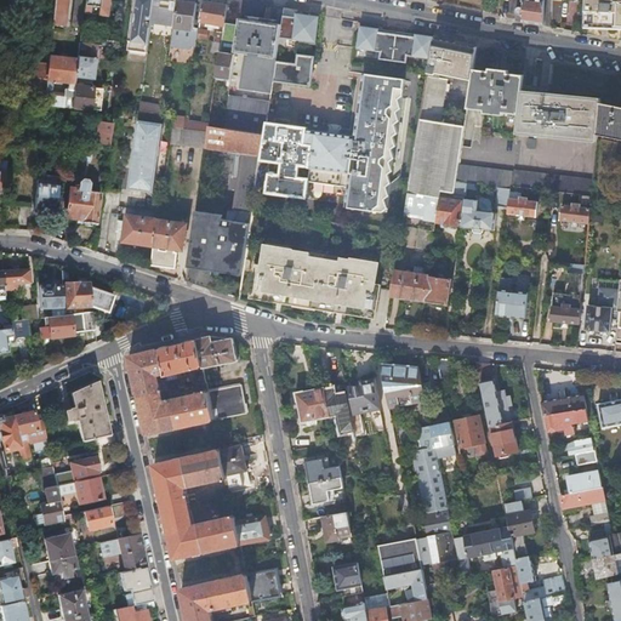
[(67,0),(53,0),(52,24),(64,26),(67,0)]
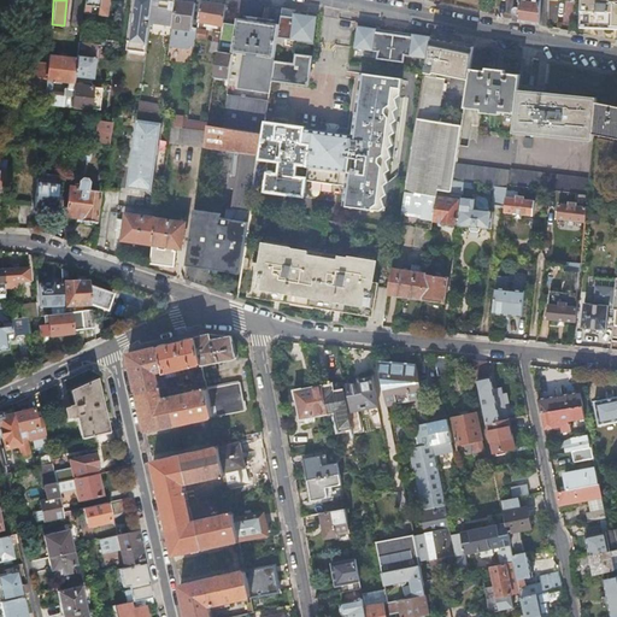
[(74,0),(71,27),(80,28),(82,11),(83,0),(74,0)]
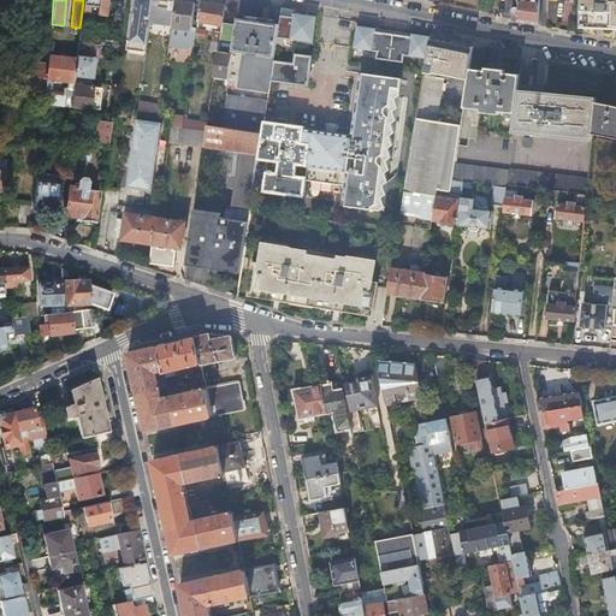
[(83,0),(82,11),(106,13),(106,0),(110,0),(122,1),(120,0),(83,0)]
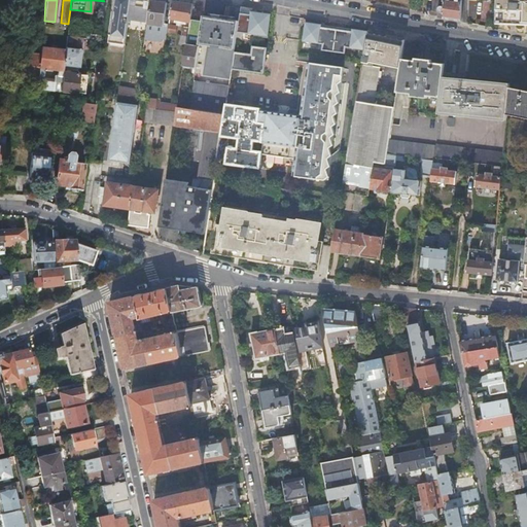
[(126,44),(131,0),(114,0),(109,41),(126,44)]
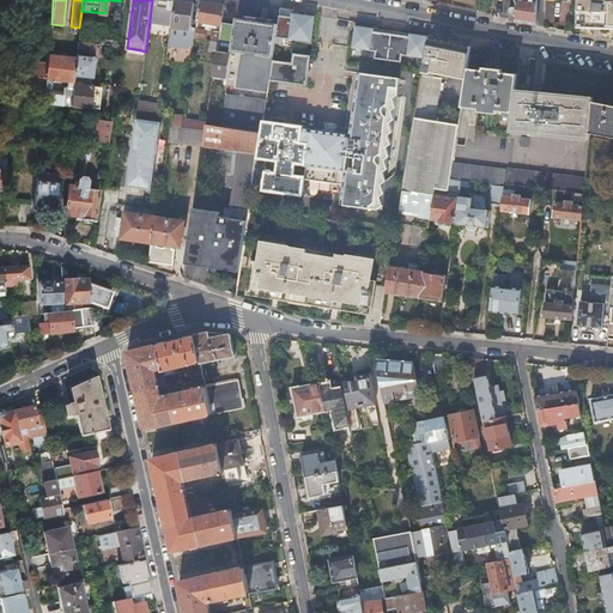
[(175,0),(175,8),(171,28),(180,29),(188,30),(192,30),(192,26),(195,4),(184,2),(183,0),(175,0)]
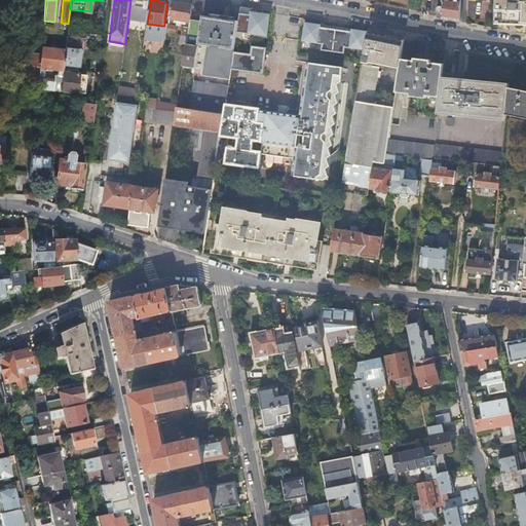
[(204,11),(205,0),(196,0),(195,9),(204,11)]
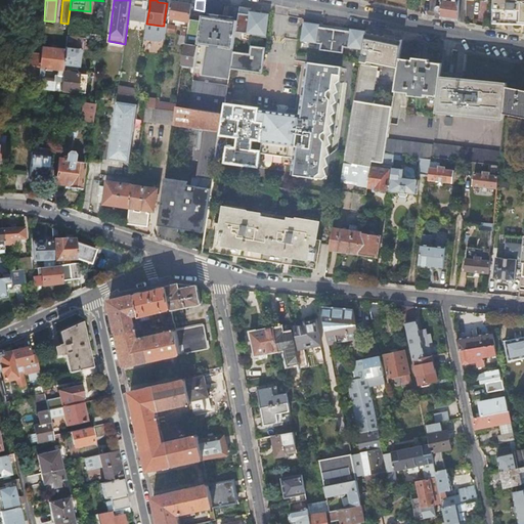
[(205,0),(204,11),(200,37),(200,42),(206,43),(202,74),(227,78),(229,67),(231,50),(234,30),(236,20),(222,17),(224,2),(211,0),(205,0)]
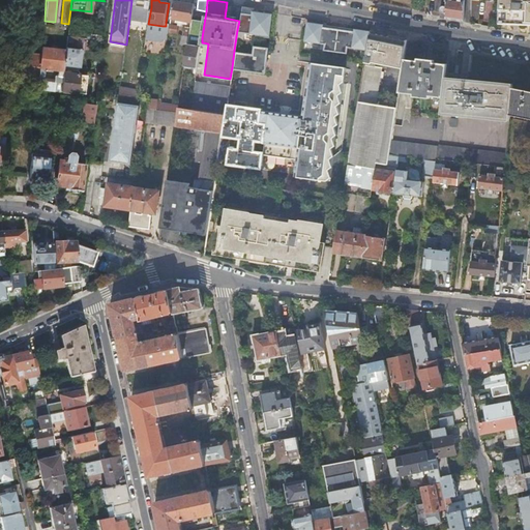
[(443,17),(464,21),(464,0),(445,0),(445,5),(444,5),(443,5),(442,5),(441,6),(440,7),(440,8),(440,9),(440,10),(441,11),(442,12),(443,12),(443,17)]
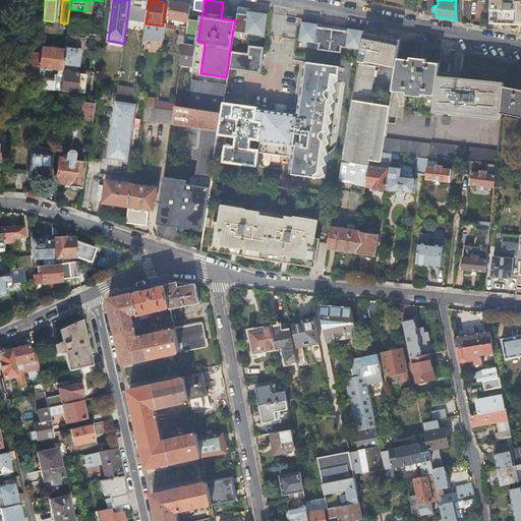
[(520,0),(491,0),(491,21),(520,22),(520,0)]
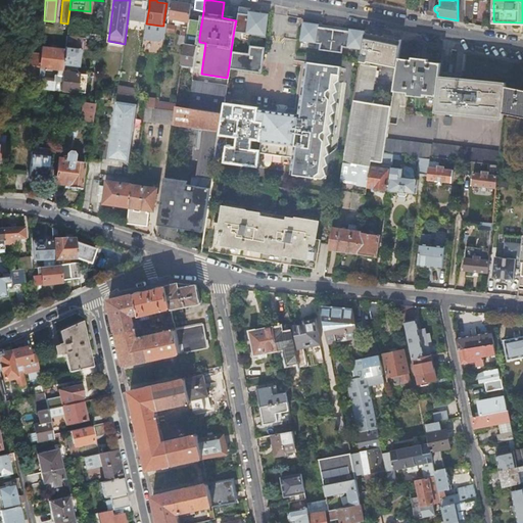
[(189,21),(191,4),(171,1),(168,18),(173,19),(185,20),(189,21)]
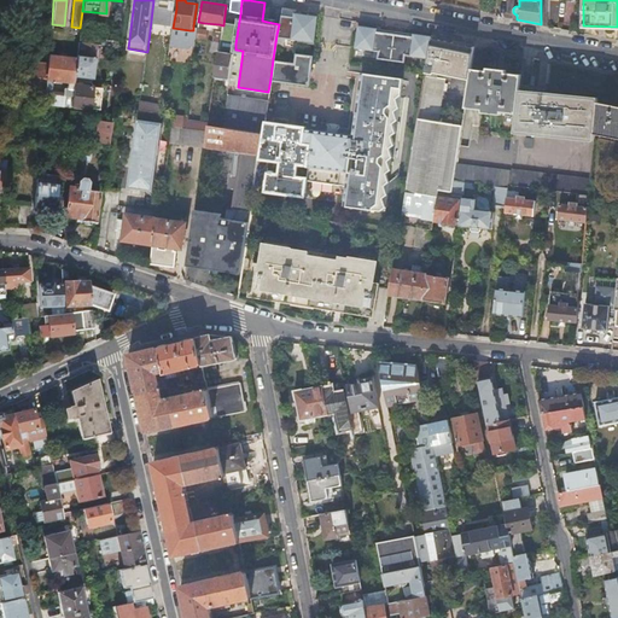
[(293,7),(281,5),(279,24),(277,35),(296,38),(296,40),(312,41),(315,13),(293,11),(293,7)]
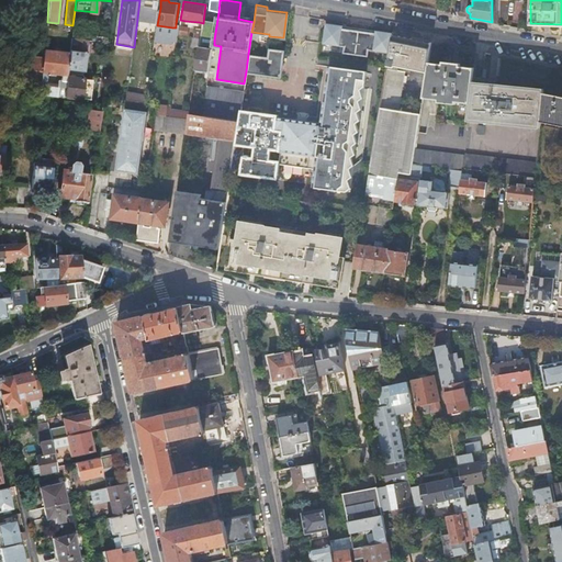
[(393,32),(393,30),(325,21),(323,41),(344,44),(343,51),(367,53),(368,46),(390,49),(393,32)]
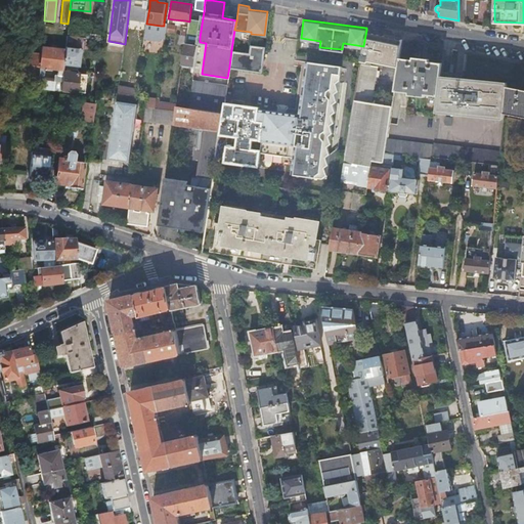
[(168,23),(164,23),(164,26),(161,26),(158,51),(164,52),(168,23)]
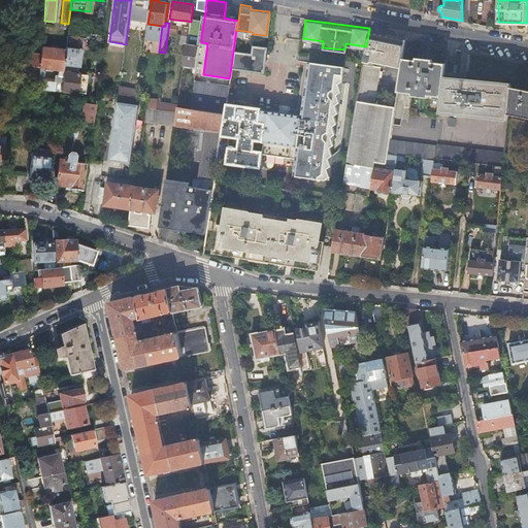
[(386,33),(369,30),(366,46),(364,62),(363,64),(381,67),(384,67),(385,63),(401,66),(403,57),(406,39),(386,35),(386,33)]
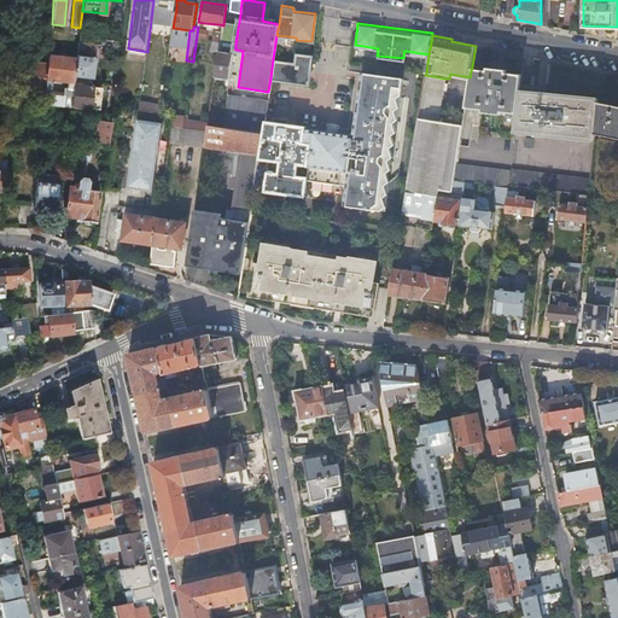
[(219,52),(215,75),(231,77),(235,50),(235,44),(223,42),(222,52),(219,52)]
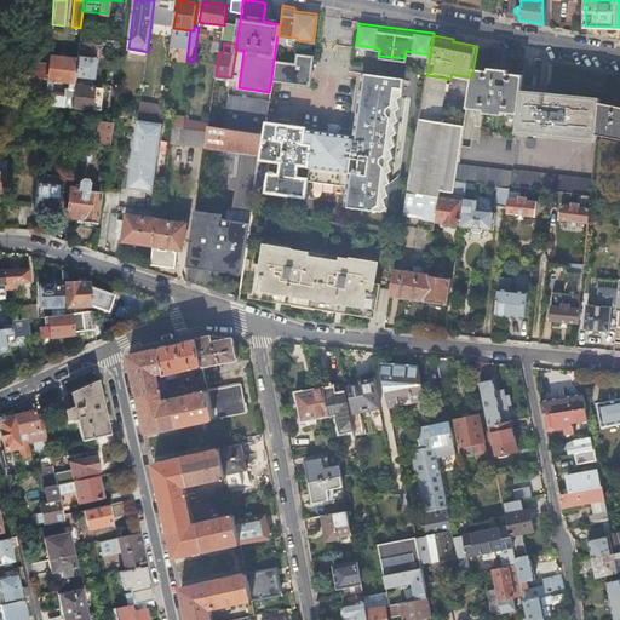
[(294,62),(274,59),(271,79),(309,84),(313,55),(296,52),(294,62)]
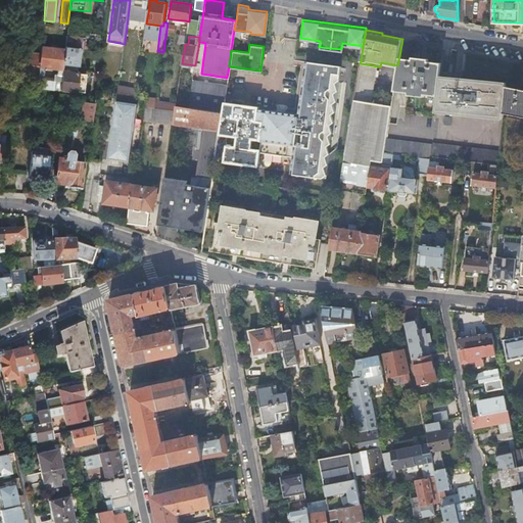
[(37,78),(37,79),(42,80),(43,73),(43,68),(57,70),(56,75),(55,75),(54,81),(61,82),(62,73),(62,68),(63,65),(64,50),(41,47),(40,54),(38,73),(37,78)]
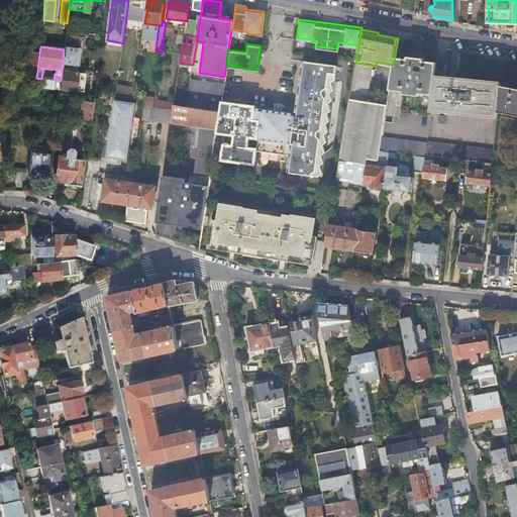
[(65,46),(64,49),(63,65),(78,67),(80,47),(65,46)]
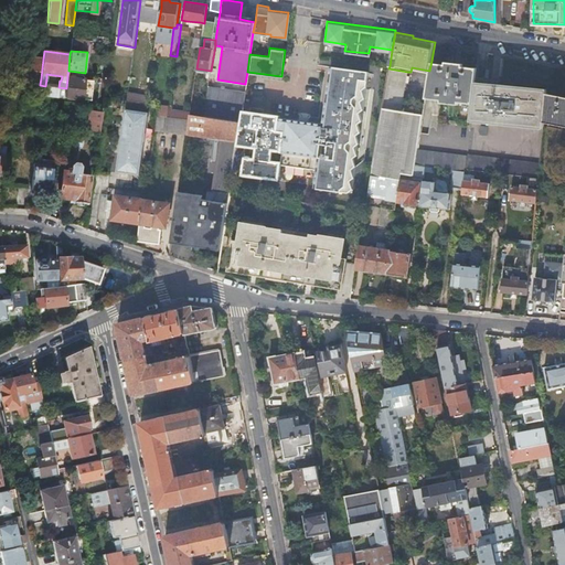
[(21,82),(40,84),(41,78),(43,59),(33,57),(33,56),(17,54),(14,73),(22,74),(21,82)]
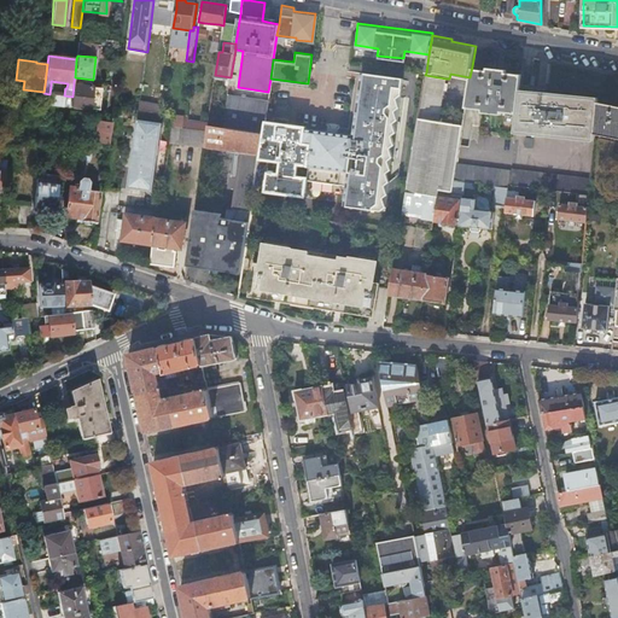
[(518,112),(520,88),(522,74),(507,71),(507,69),(488,65),(487,69),(472,66),(470,77),(466,106),(482,109),(481,111),(501,114),(501,111),(518,112)]
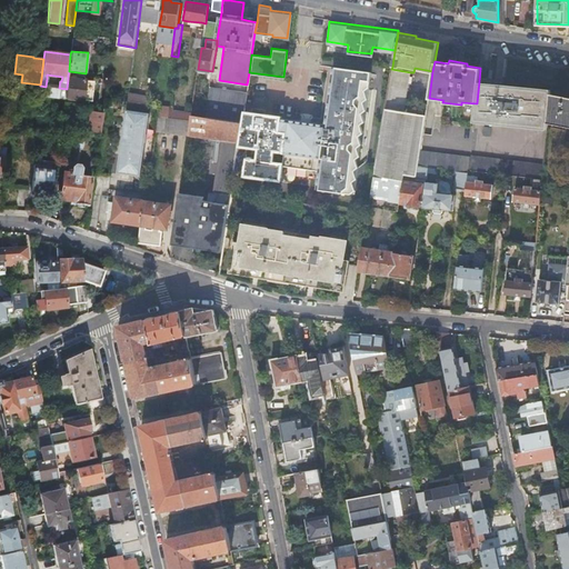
[(238,140),(238,146),(257,148),(256,158),(251,158),(251,157),(247,156),(247,157),(246,157),(243,176),(280,181),(282,165),(319,170),(317,186),(317,188),(351,192),(356,193),(356,189),(357,177),(359,166),(359,165),(358,169),(353,168),(355,157),(356,158),(359,156),(359,151),(360,143),(360,140),(359,135),(363,131),(360,122),(365,119),(362,111),(366,108),(367,97),(369,85),(370,69),(332,65),(325,122),(280,117),(280,115),(243,110),(241,121),(238,140)]
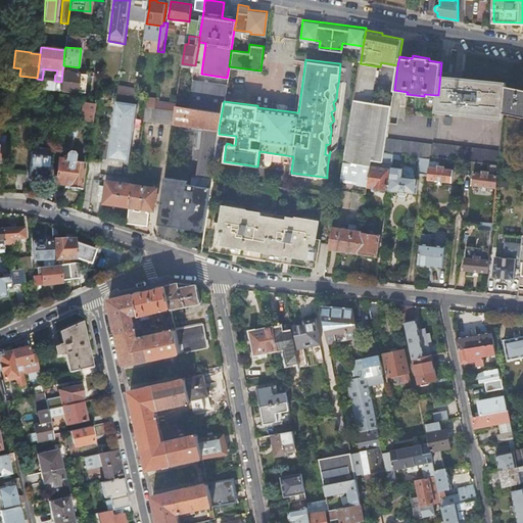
[(360,63),(354,99),(372,102),(377,66),(360,63)]
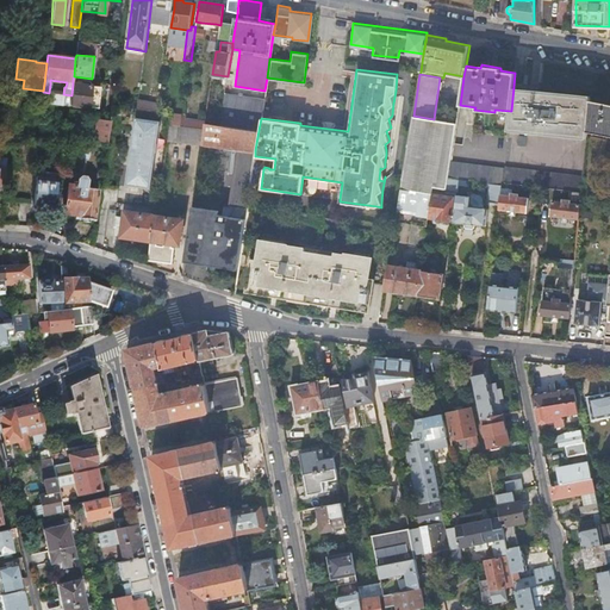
[(73,85),(72,95),(70,105),(98,109),(100,88),(73,85)]
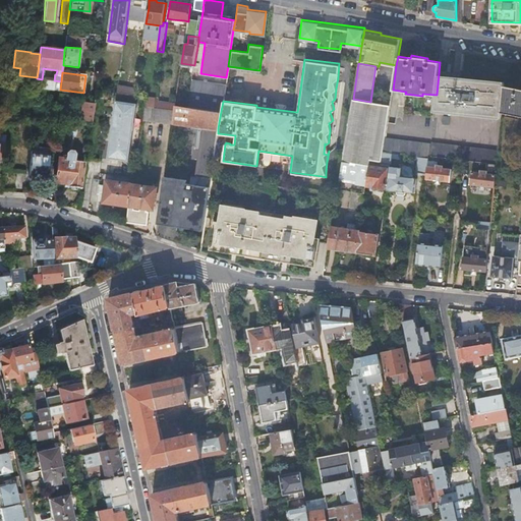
[(504,84),(504,83),(439,74),(437,95),(435,108),(501,116),(504,84)]
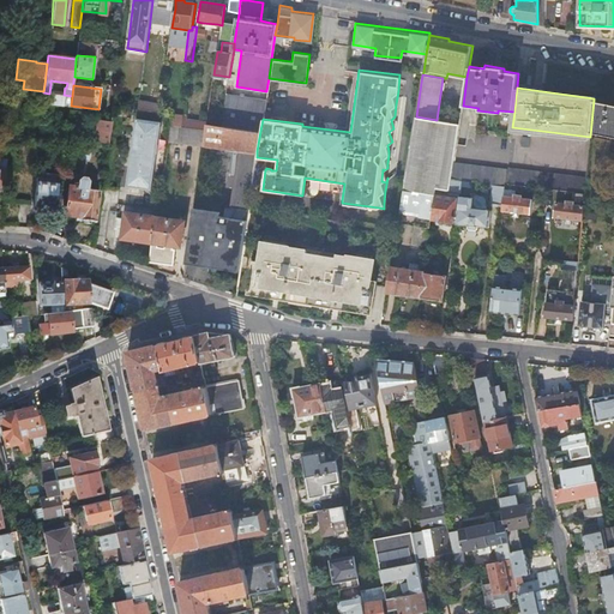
[(227,108),(241,109),(242,95),(227,94),(227,108)]
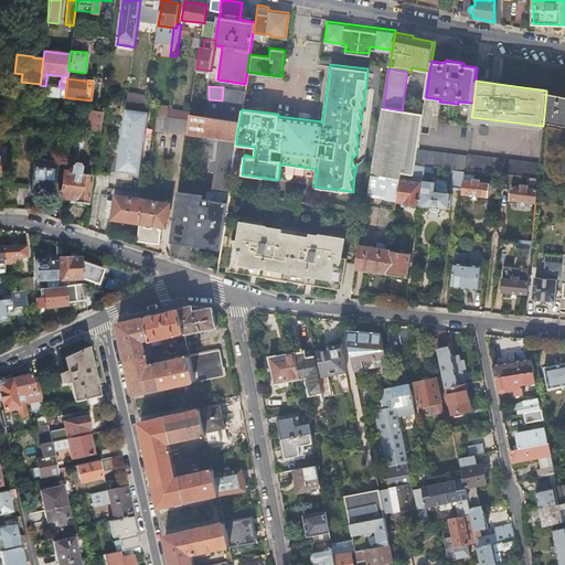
[(128,92),(127,100),(136,102),(137,94),(128,92)]
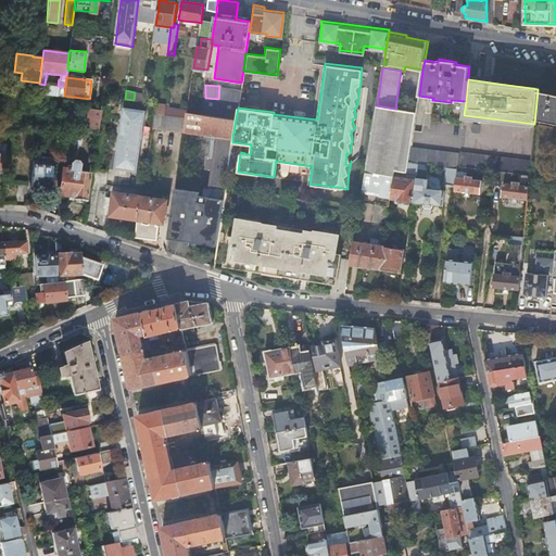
[(555,93),(538,90),(534,124),(531,152),(555,156),(555,140),(550,139),(551,137),(554,124),(555,124),(555,93)]
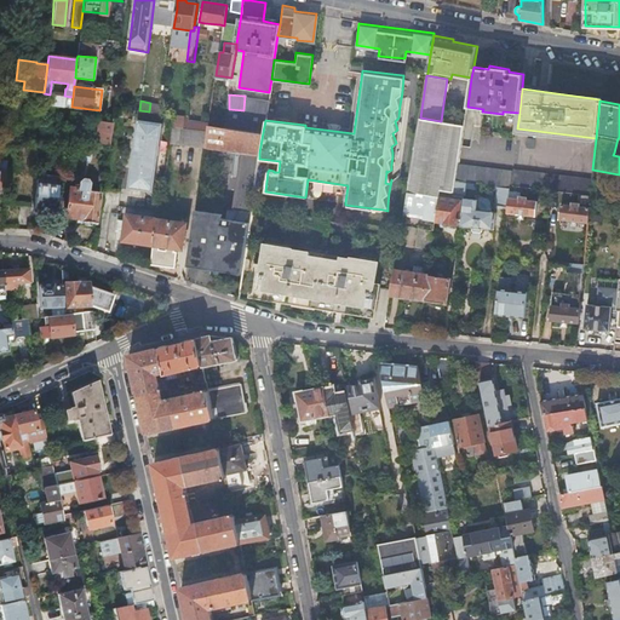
[(225,114),(224,126),(263,132),(265,120),(265,118),(227,112),(225,114)]
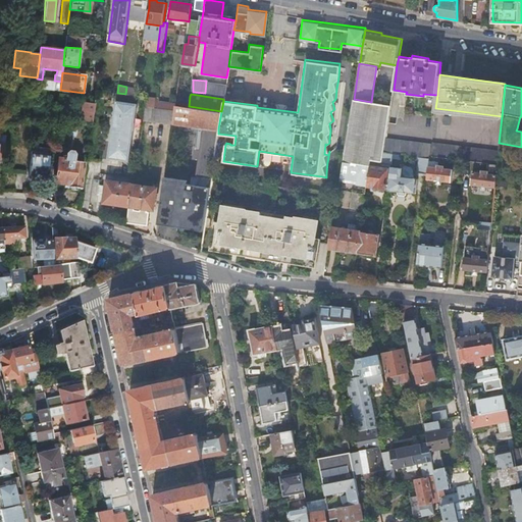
[(176,101),(175,104),(189,106),(190,96),(181,95),(180,101),(176,101)]
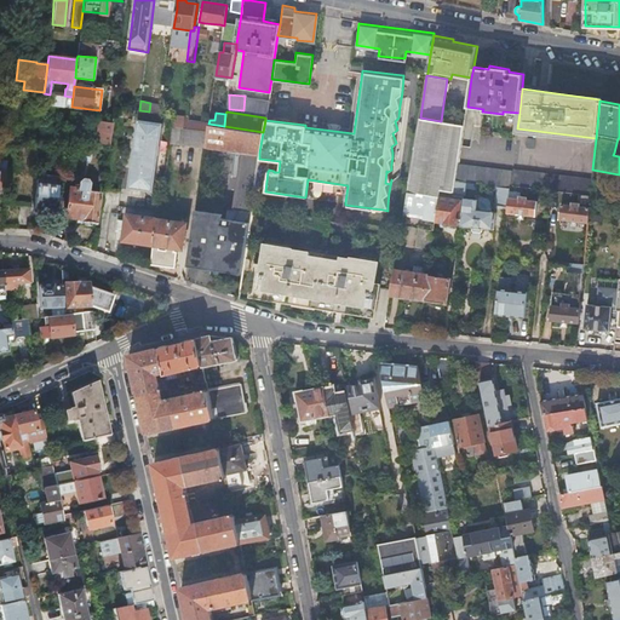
[(185,119),(173,116),(171,127),(183,128),(185,119)]
